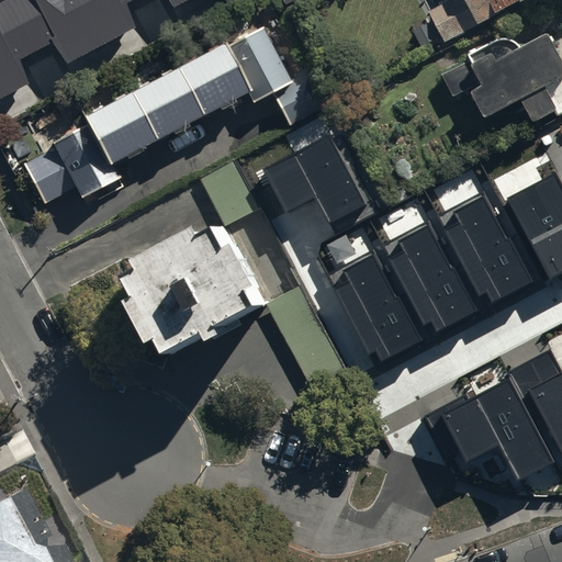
[(0,0),(0,92),(24,80),(15,56),(47,40),(63,62),(130,25),(121,1),(121,0),(165,0),(168,4),(177,0),(217,0),(222,8),(235,0),(0,0)]
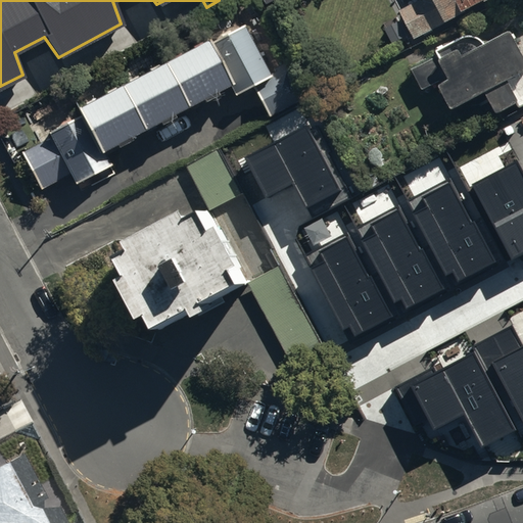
[(401,0),(406,8),(398,12),(413,41),(490,0),(401,0)]
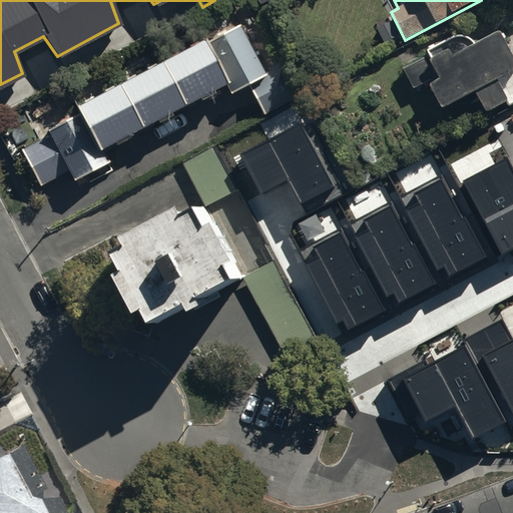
[(77,117),(47,133),(72,179),(105,162),(99,149),(221,85),(227,96),(244,87),(260,117),(295,99),(276,62),(259,71),(236,28),(201,47),(198,42),(73,108),(77,117)]
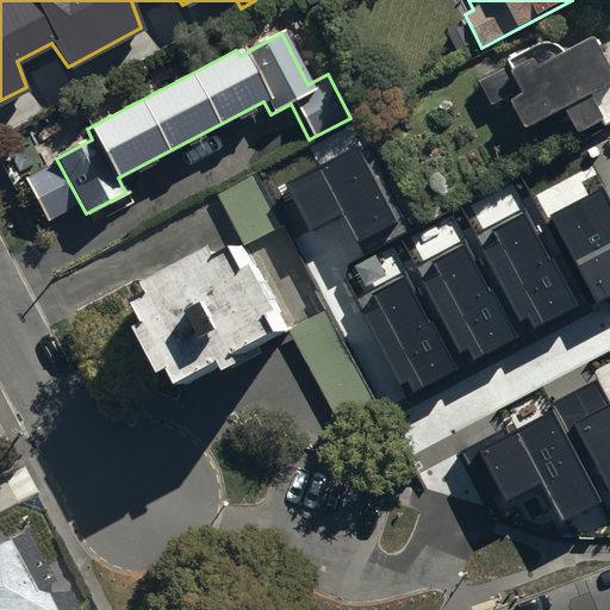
[(578,134),(603,120),(605,125),(609,123),(609,70),(593,39),(565,54),(565,53),(564,53),(564,51),(562,51),(562,50),(561,49),(560,49),(560,48),(559,48),(558,47),(556,47),(555,45),(554,45),(553,45),(552,44),(551,44),(549,44),(548,44),(547,44),(546,44),(545,44),(543,44),(543,45),(542,45),(541,45),(540,47),(508,61),(510,66),(478,82),(492,109),(510,99),(526,129),(565,109),(578,134)]
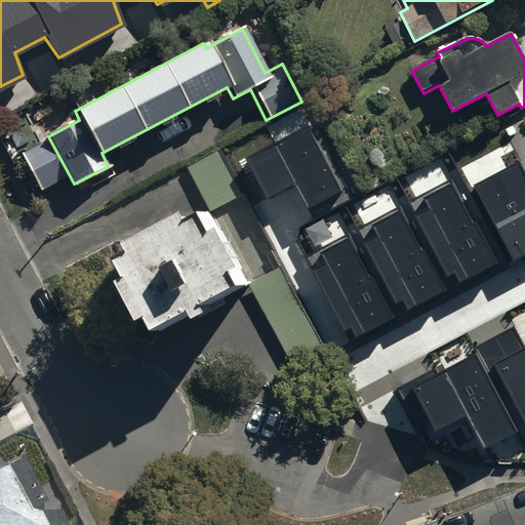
[(308,125),(246,158),(268,199),(295,185),(309,208),(342,191),(308,125)]
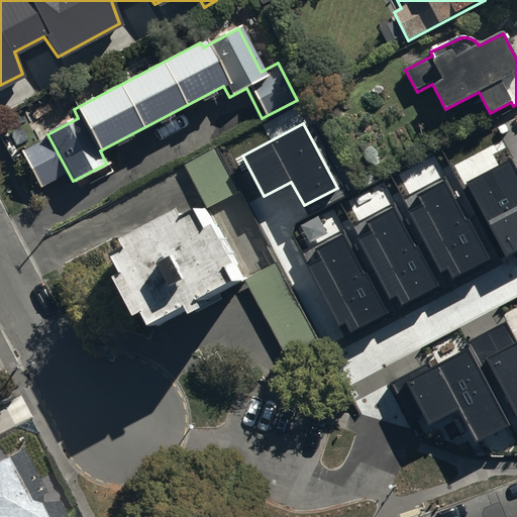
[(216,145),(183,165),(206,209),(182,221),(178,213),(121,242),(126,253),(113,260),(122,278),(115,281),(135,320),(143,315),(150,328),(185,310),(189,318),(202,311),(198,304),(243,281),(290,370),(323,352),(277,262),(245,278),(209,208),(239,192),(216,145)]
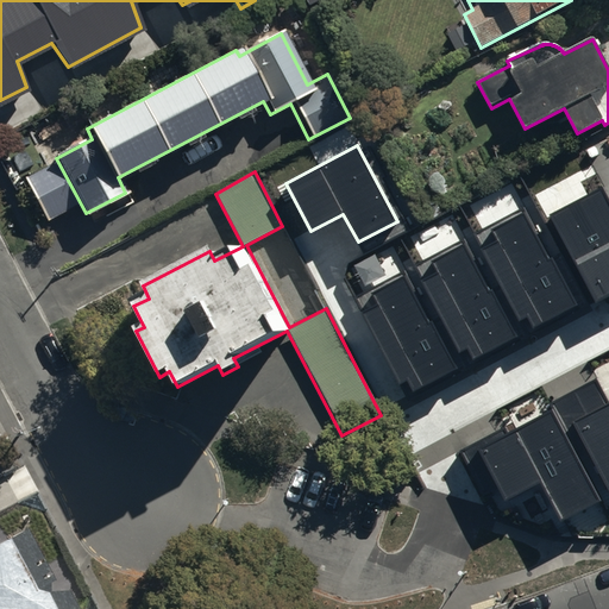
[(608,199),(602,187),(550,214),(596,302),(608,295),(608,199)]
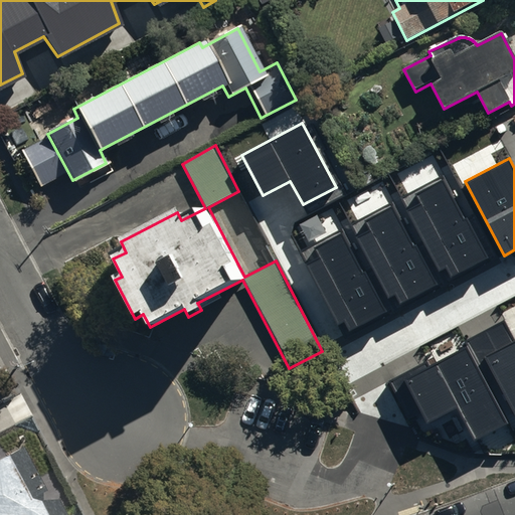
[(422,203),(408,211),(440,271),(446,268),(451,277),(489,256),(469,217),(464,219),(443,180),(416,193),(422,203)]
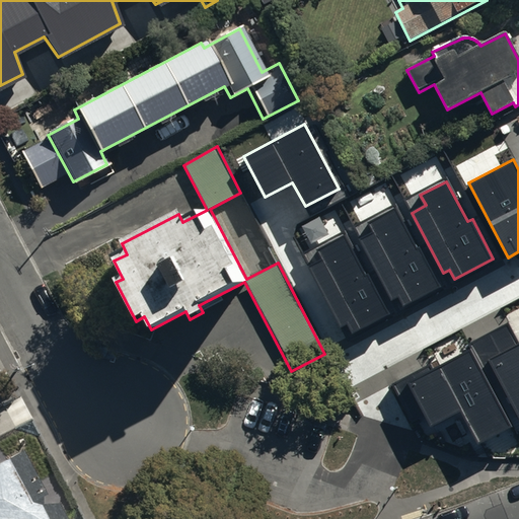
[(374,232),(360,239),(392,300),(398,297),(403,306),(442,286),(421,246),(417,248),(395,208),(369,222),(374,232)]
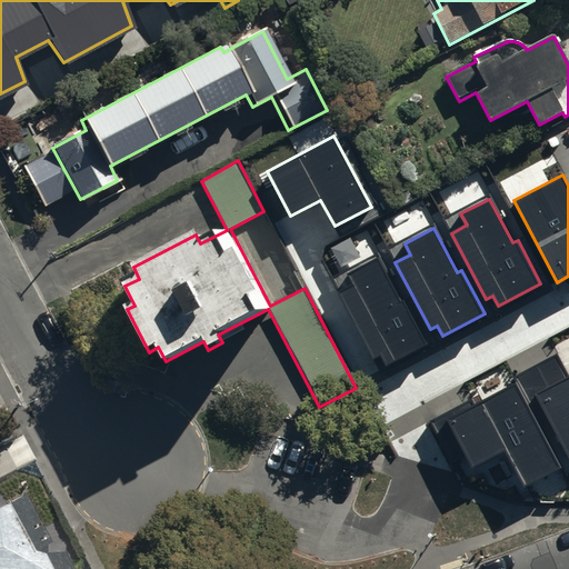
[(353,285),(338,293),(372,359),(380,356),(386,367),(428,345),(405,300),(399,303),(377,259),(348,273),(353,285)]
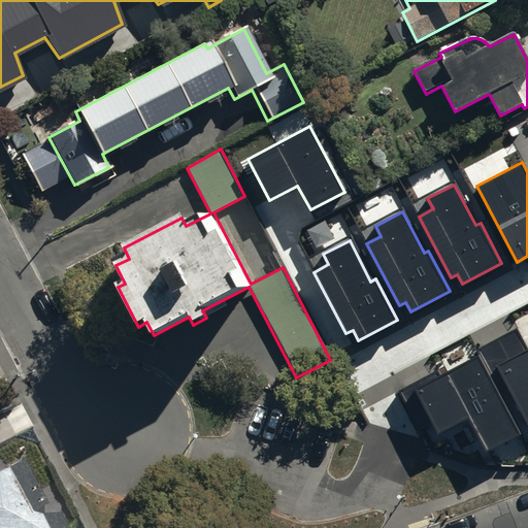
[(518,330),(479,351),(496,383),(502,378),(527,426),(527,349),(527,350),(518,330)]
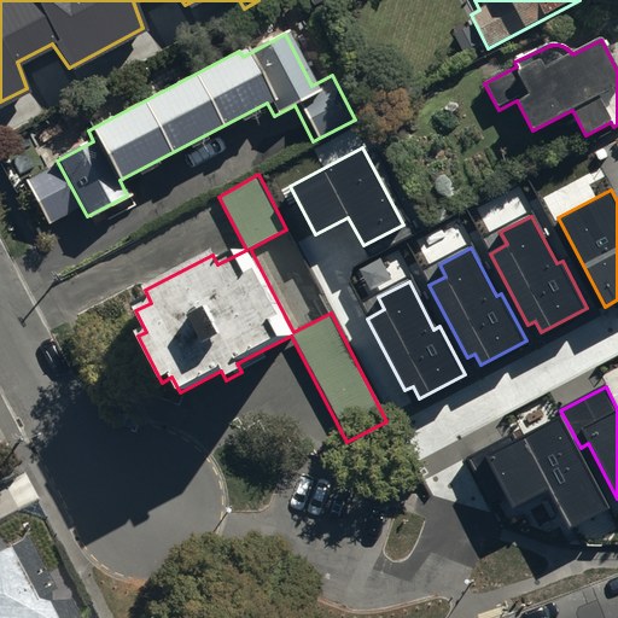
[(511,433),(466,458),(490,503),(507,495),(513,508),(549,489),(570,529),(608,508),(559,417),(513,441),(511,433)]
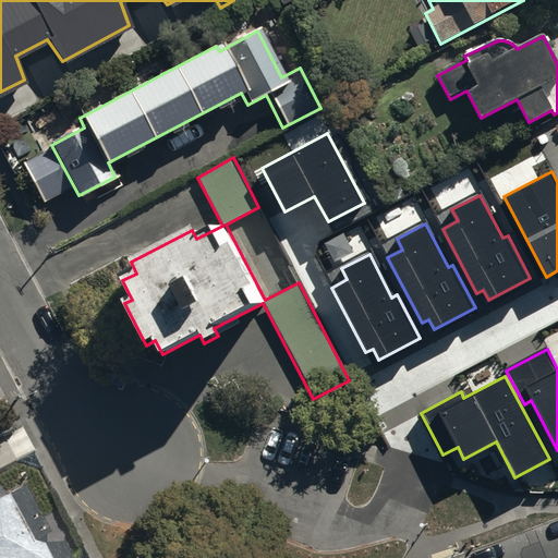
[(0,557),(70,557),(61,542),(47,542),(47,535),(52,534),(23,487),(0,499),(0,557)]
